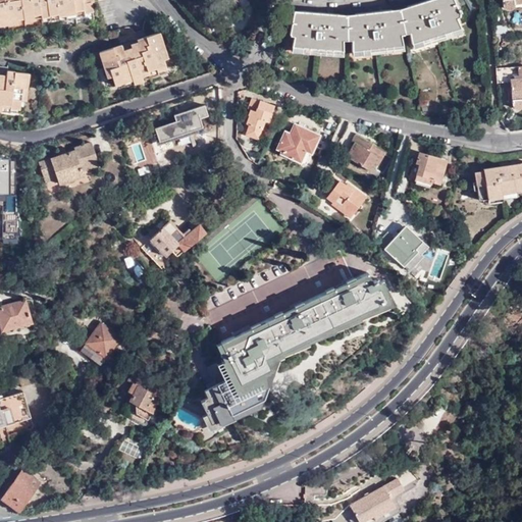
[(0,0),(0,23),(2,23),(2,21),(44,13),(45,16),(67,12),(66,10),(84,7),(85,11),(94,9),(92,0),(0,0)]
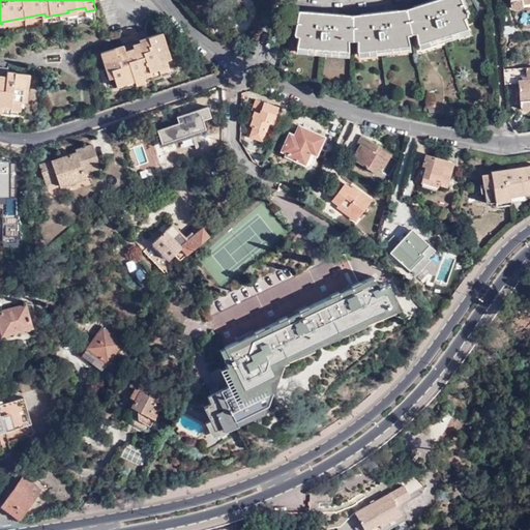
[(469,15),(462,0),(439,0),(432,3),(406,13),(378,15),(352,17),(325,12),(297,8),(292,34),(296,35),(294,48),(345,54),(346,41),(356,42),(357,54),(410,50),(409,37),(418,35),(422,47),(471,29),(465,16),(469,15)]
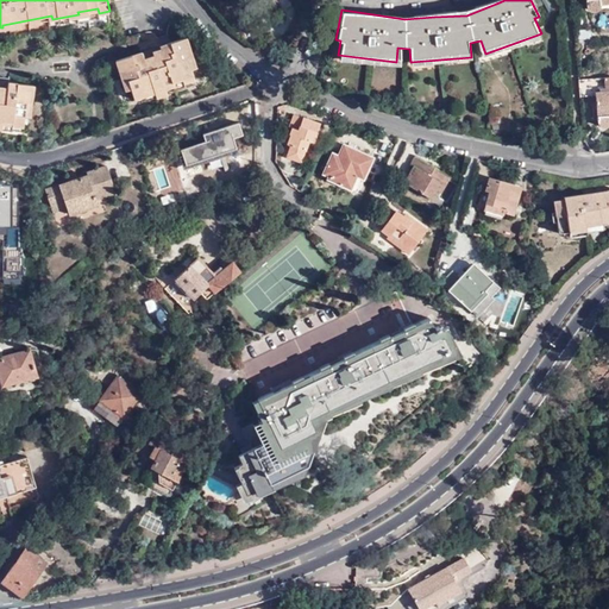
[(182,30),(169,33),(169,36),(151,42),(152,43),(148,45),(143,46),(142,43),(131,46),(131,45),(112,51),(125,92),(131,90),(135,101),(145,98),(144,94),(180,82),(181,87),(193,82),(189,71),(195,69),(182,30)]
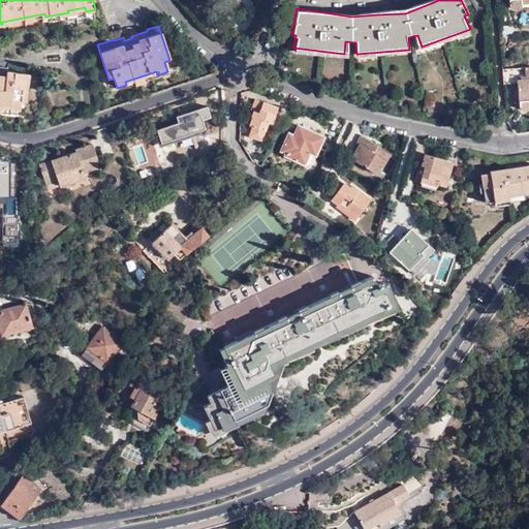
[(528,67),(509,68),(509,83),(521,82),(522,104),(524,106),(526,110),(528,109),(528,67)]
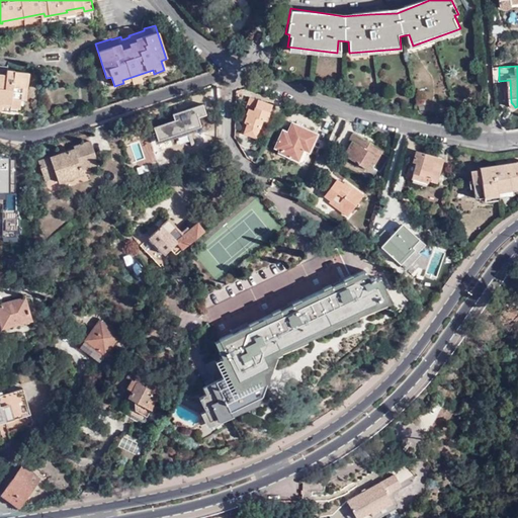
[(0,101),(21,103),(21,109),(31,109),(32,96),(36,96),(39,69),(24,68),(23,71),(15,70),(15,72),(5,71),(0,70),(0,101)]
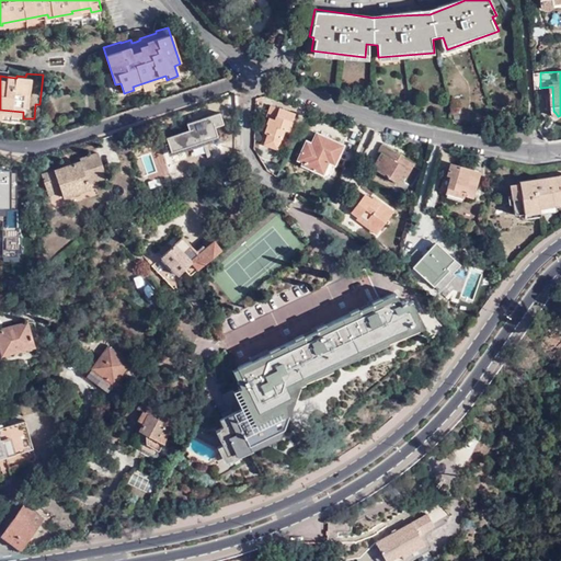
[(268,103),(264,116),(267,117),(273,118),(271,124),(265,122),(262,130),(266,133),(263,144),(275,148),(282,129),(286,130),(293,112),(268,103)]
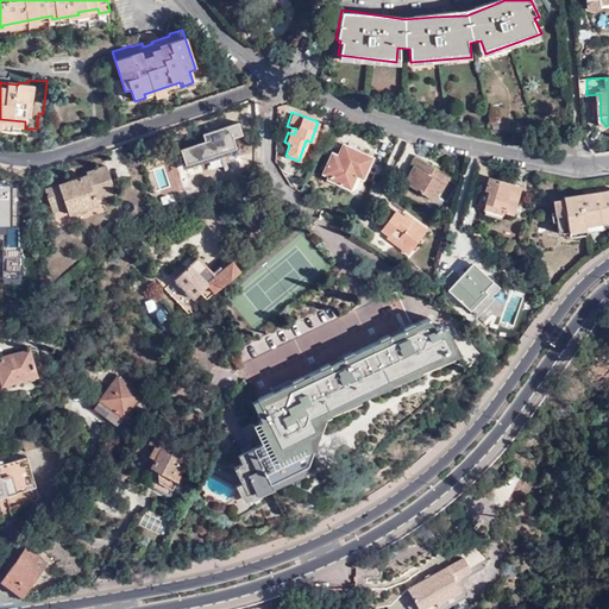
[(181,151),(187,167),(236,150),(232,138),(243,135),(239,124),(203,135),(206,143),(181,151)]
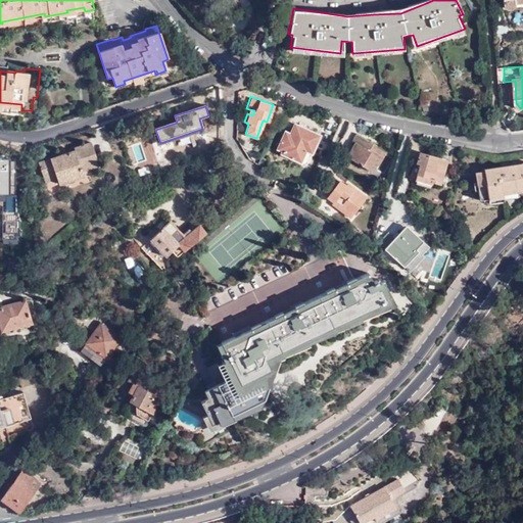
[(280,152),(299,161),(304,150),(311,152),(320,133),(293,122),(289,132),(284,130),(276,147),(281,150),(280,152)]
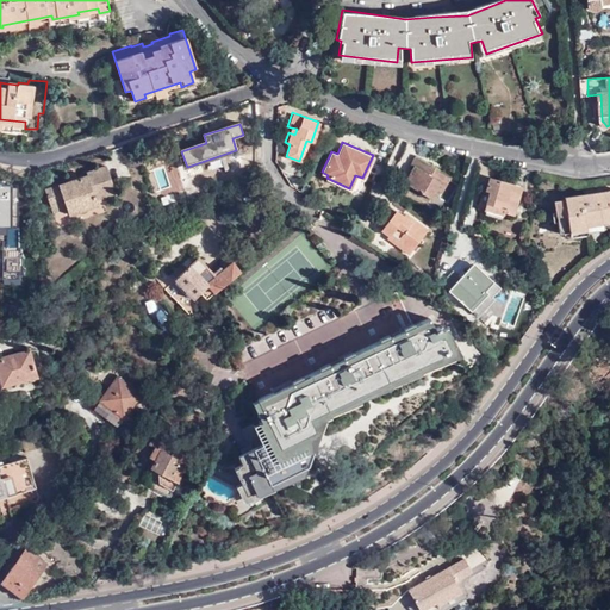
[(412,166),(404,182),(430,198),(435,188),(444,173),(415,156),(409,163),(412,166)]
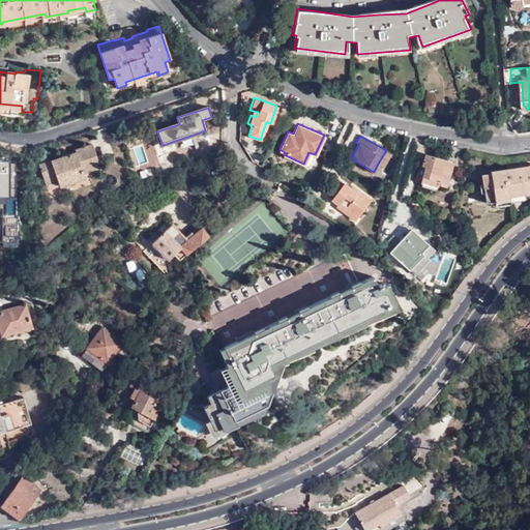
[(93,143),(76,149),(77,151),(39,165),(47,185),(59,182),(61,188),(87,180),(85,175),(102,169),(93,143)]
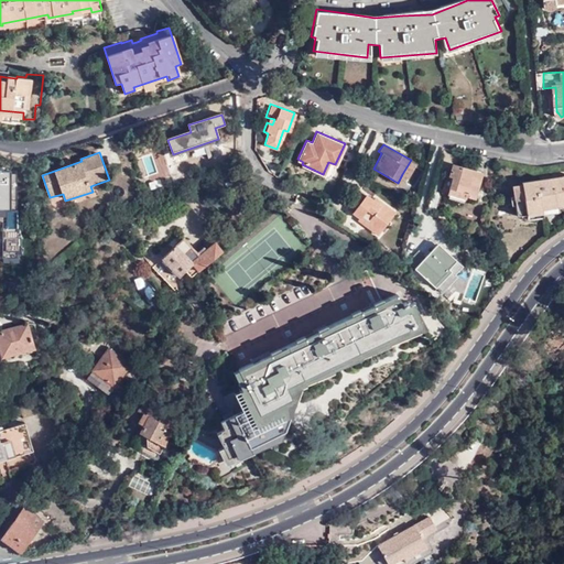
[(411,160),(402,174),(407,177),(415,163),(411,160)]
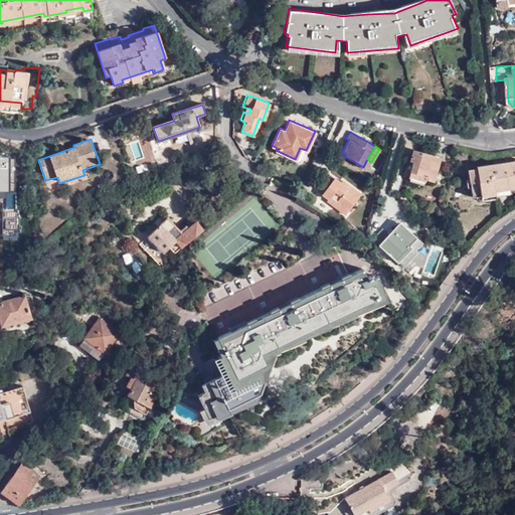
[(426,176),(425,178),(435,181),(442,158),(414,150),(411,161),(414,162),(411,172),(426,176)]
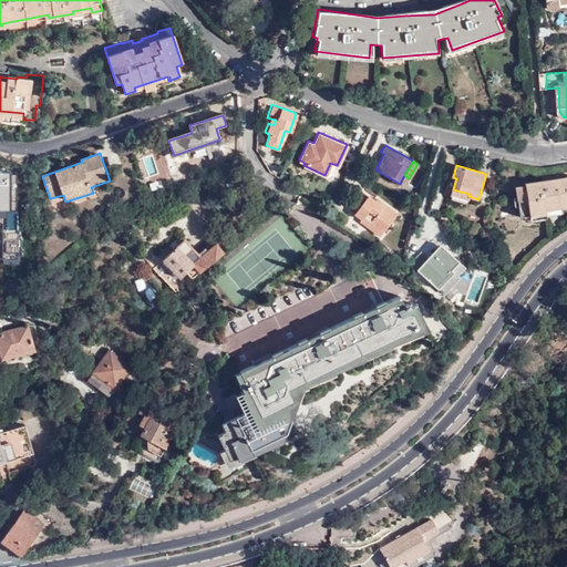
[(0,258),(19,258),(18,172),(0,172),(0,258)]
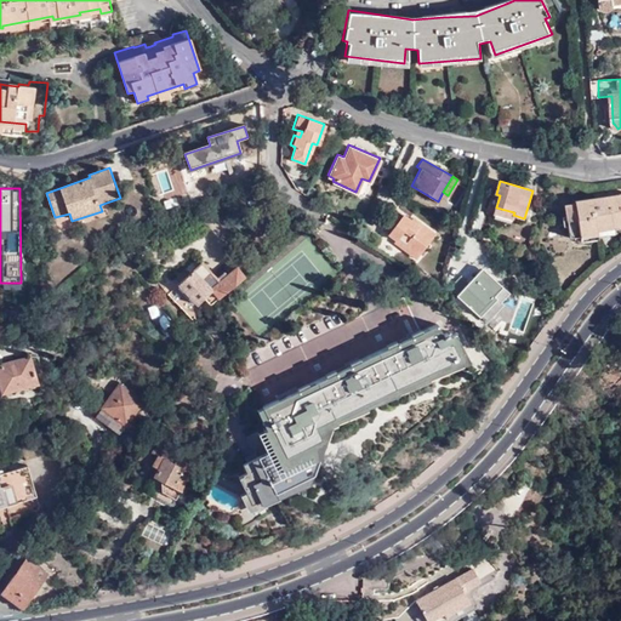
[(576,203),(567,204),(571,238),(581,237),(584,240),(600,238),(600,235),(616,233),(615,226),(620,223),(620,193),(576,200),(576,203)]
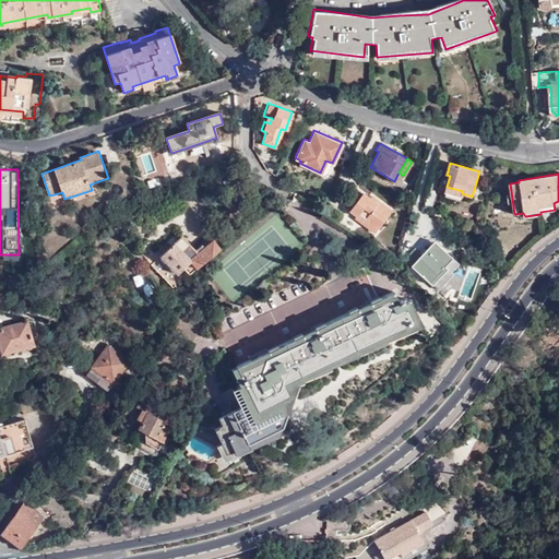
[(461,198),(462,193),(463,191),(447,187),(444,193),(461,198)]
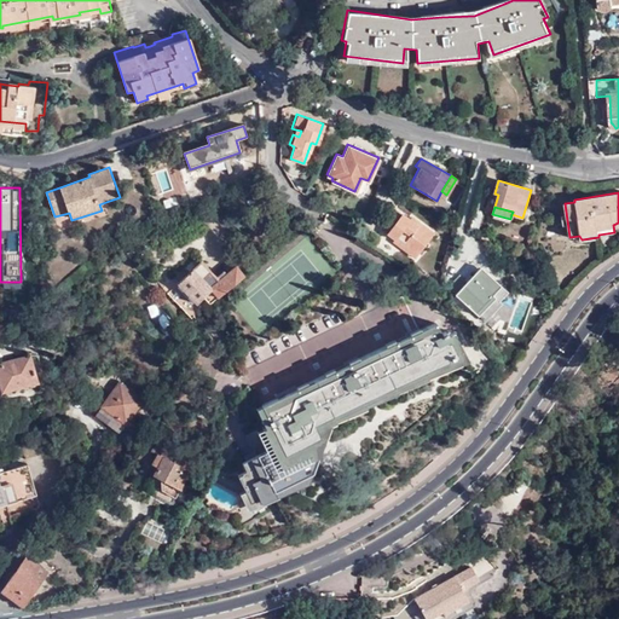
[(395,236),(416,253),(432,231),(420,221),(417,224),(394,208),(380,227),(393,238),(395,236)]
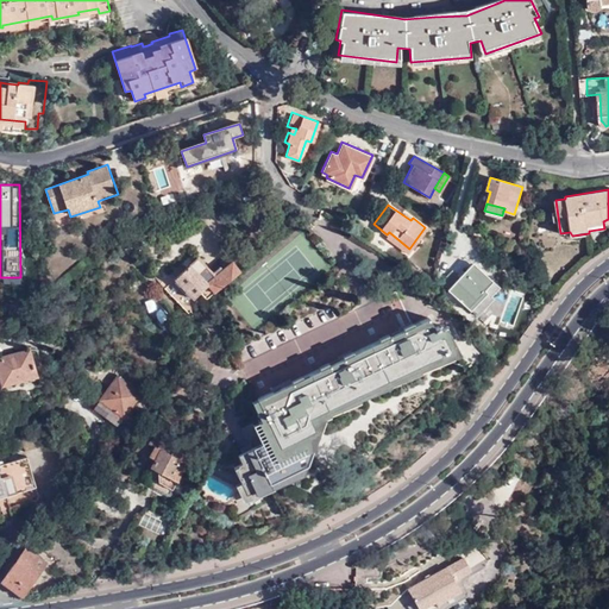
[(462,225),(470,228),(475,213),(466,211),(462,225)]
